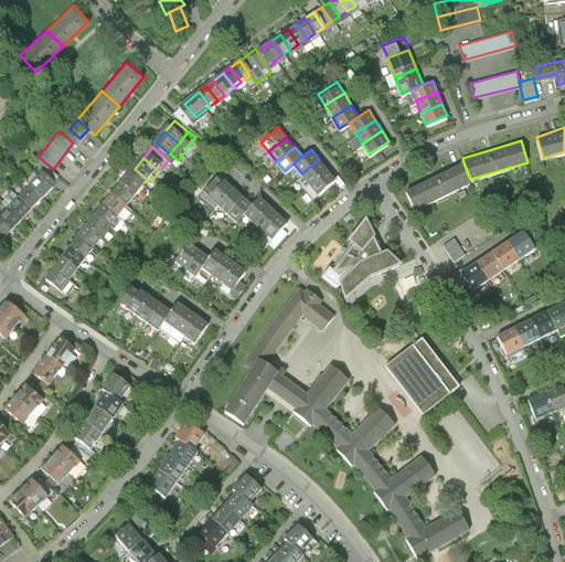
[(327,168),(319,159),(301,173),(310,182),(327,168)]
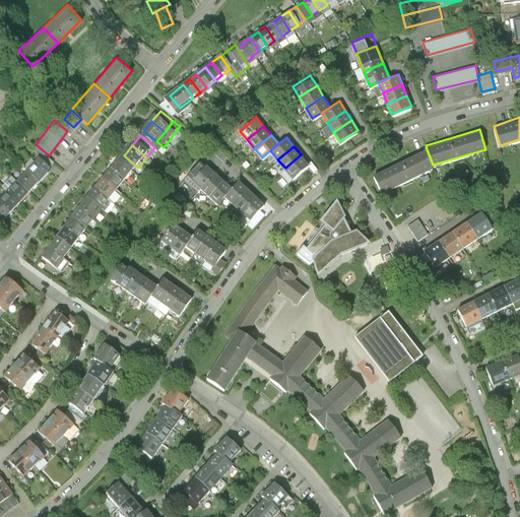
[(400,162),(374,174),(383,192),(434,168),(433,165),(427,149),(400,162)]
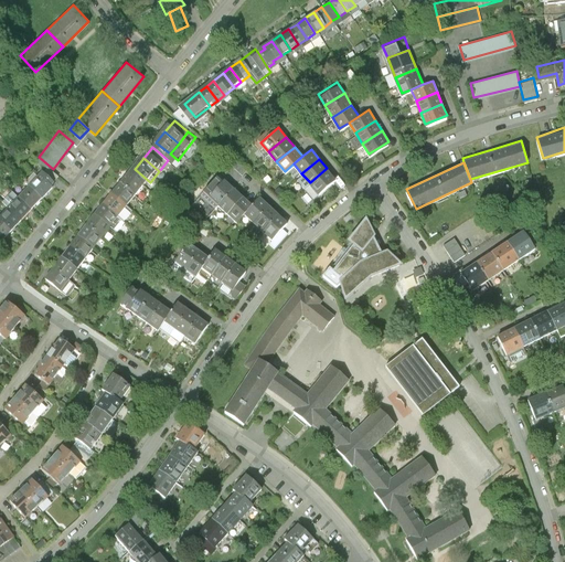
[(327,168),(310,182),(318,192),(334,178),(327,168)]
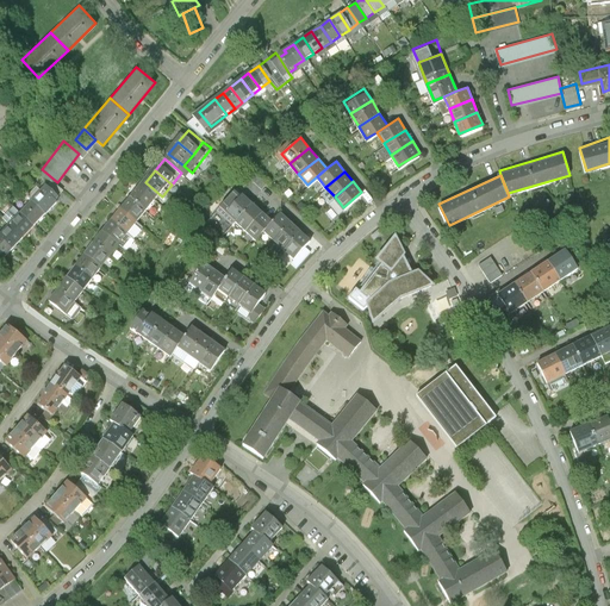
[(58,194),(44,182),(32,194),(47,207),(58,194)]
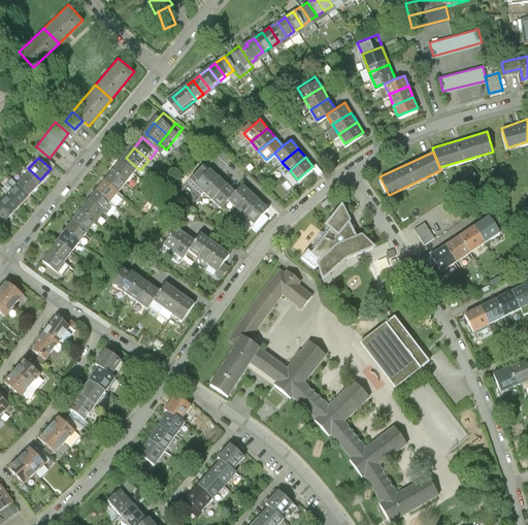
[(126,158),(118,167),(132,179),(140,170),(126,158)]
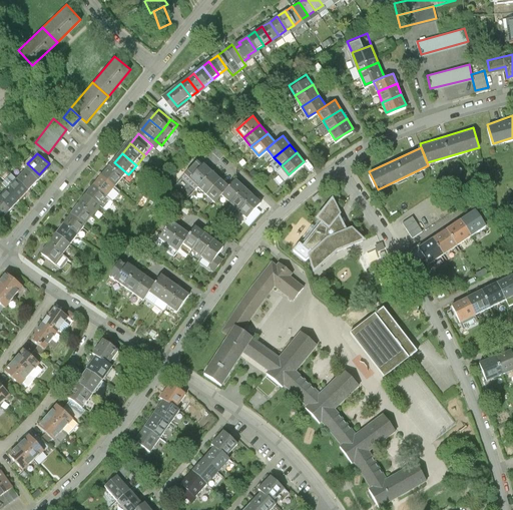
[(203,185),(217,169),(208,162),(207,163),(202,159),(187,175),(201,187),(203,185)]
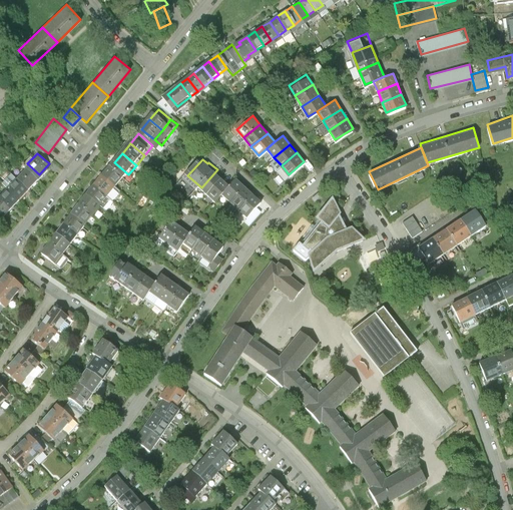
[(114,162),(107,172),(121,183),(128,174),(114,162)]
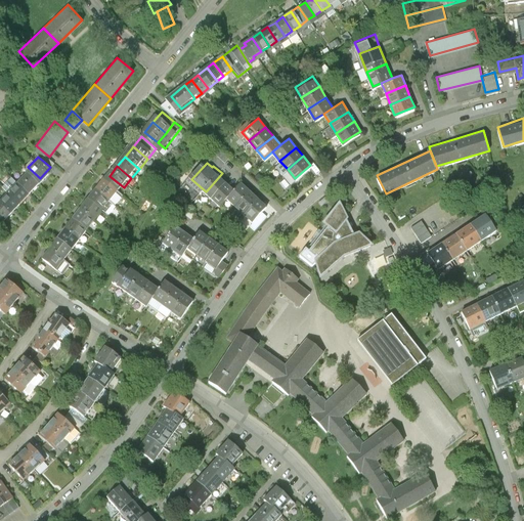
[(40,178),(28,167),(18,178),(30,188),(40,178)]
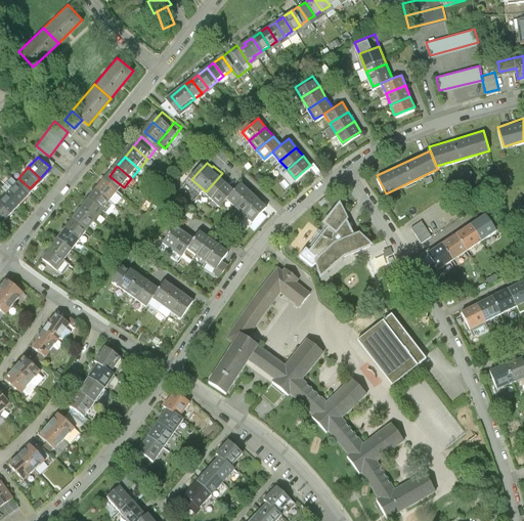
[(222,173),(208,189),(216,198),(231,181),(222,173)]
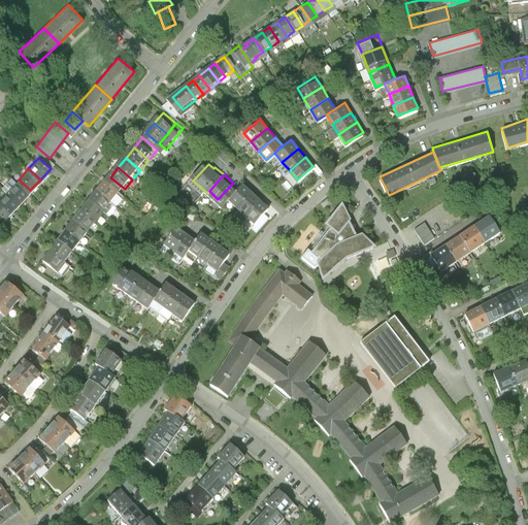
[(110,177),(102,187),(117,199),(125,189),(110,177)]
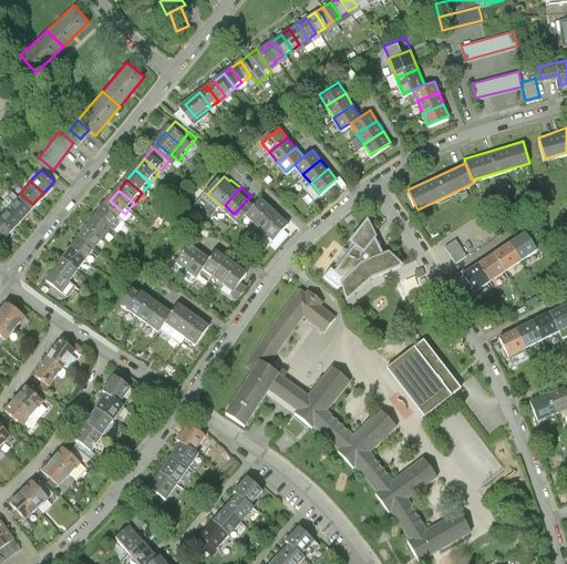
[(32,204),(20,193),(9,204),(22,216),(32,204)]
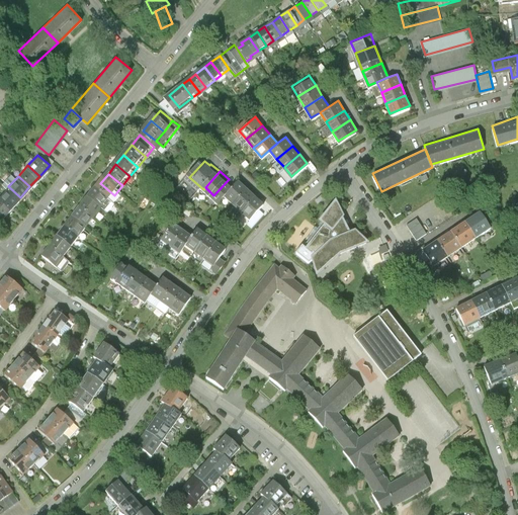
[(237,187),(229,179),(213,195),(223,203),(229,195),(237,187)]
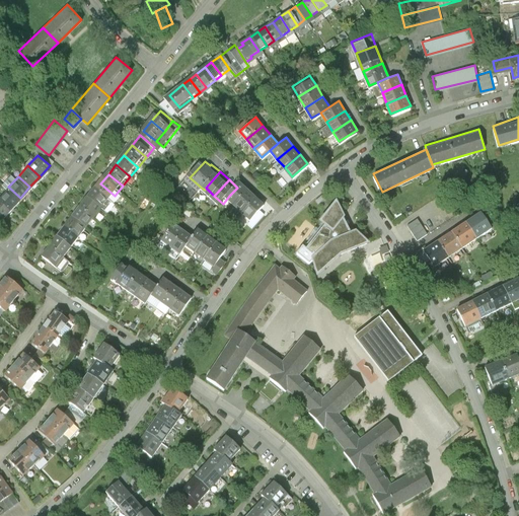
[(243,180),(237,188),(229,196),(238,204),(252,188),(243,180)]
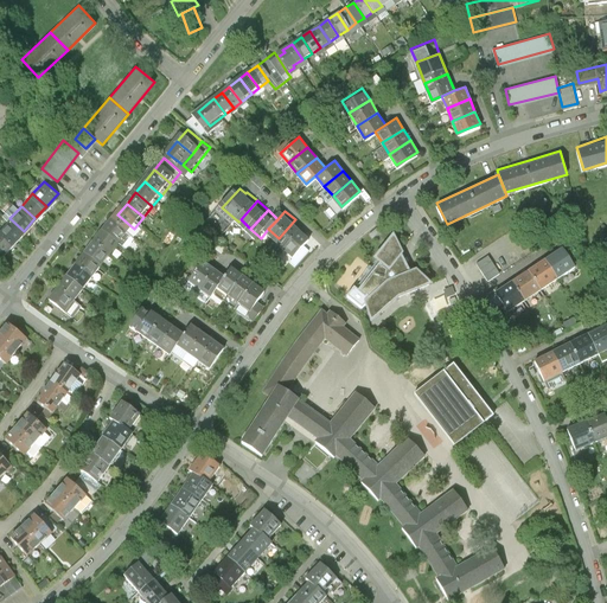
[(117,215),(108,226),(126,239),(134,229),(117,215)]
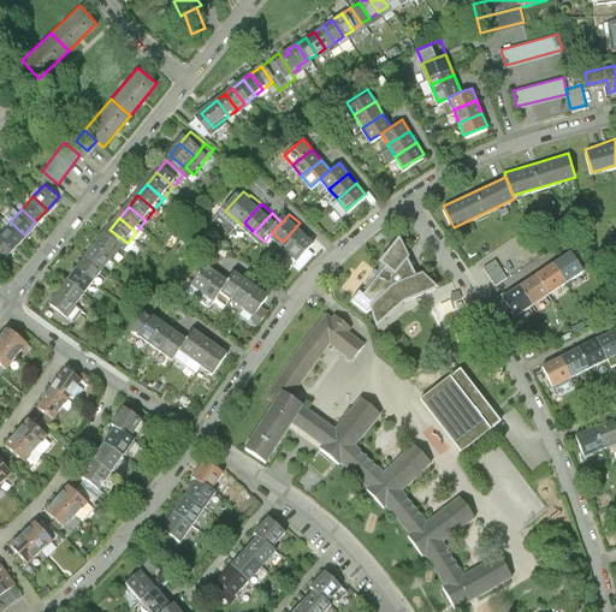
[(24,235),(10,221),(0,231),(0,236),(12,247),(24,235)]
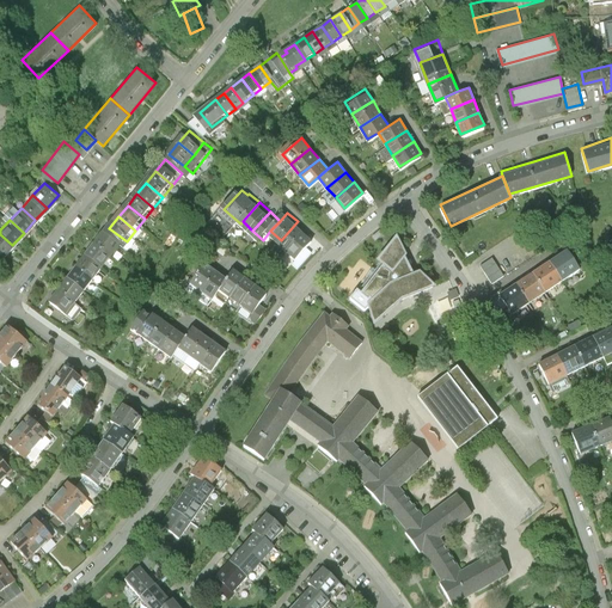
[(307,231),(298,221),(281,240),(291,250),(307,231)]
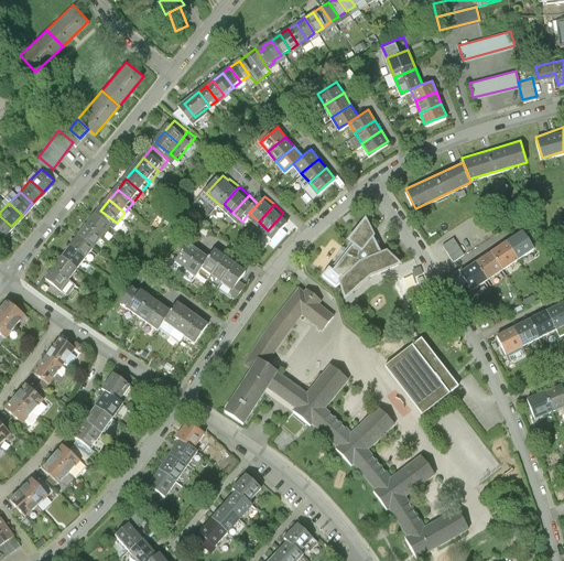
[(100,211),(94,219),(109,233),(117,223),(100,211)]
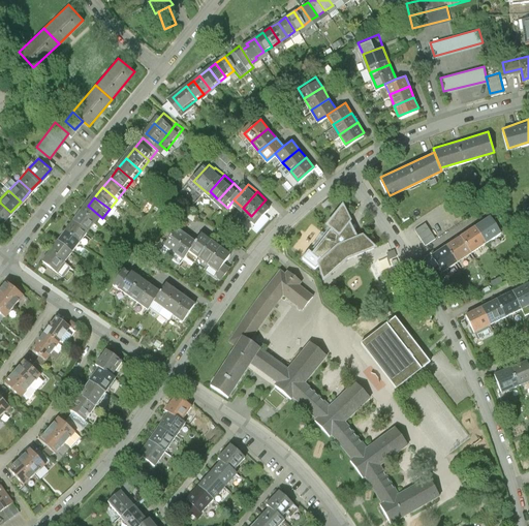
[(275,208),(266,199),(251,216),(260,224),(275,208)]
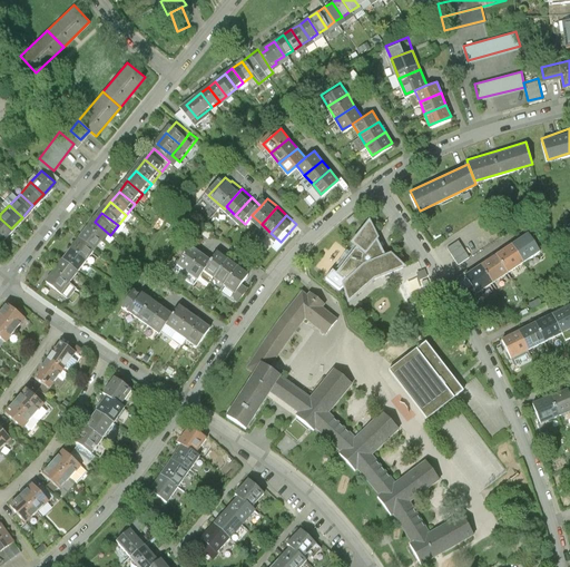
[(11,228),(0,218),(0,240),(0,241),(11,228)]
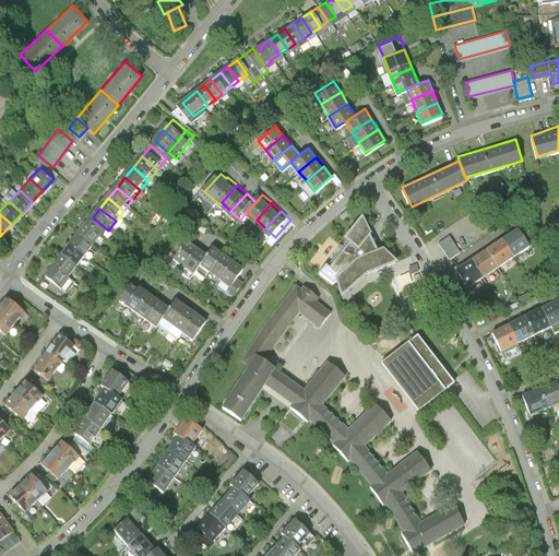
[(351,239),(329,264),(339,272),(335,274),(341,293),(366,271),(396,259),(382,246),(378,247),(368,232),(371,229),(361,214),(345,236),(351,239)]
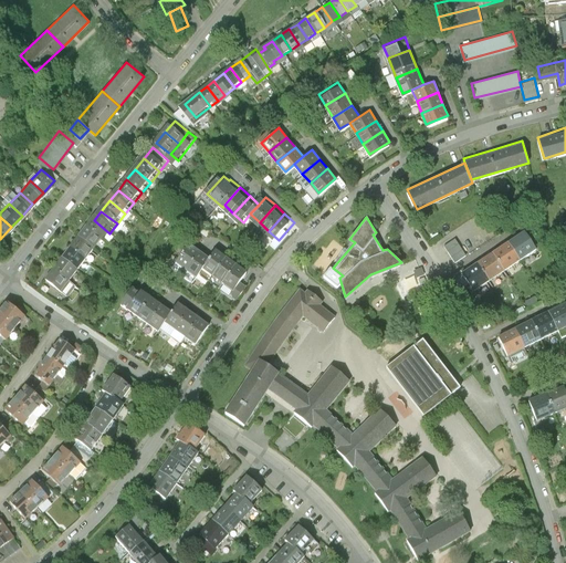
[(94,220),(84,231),(101,244),(109,233),(94,220)]
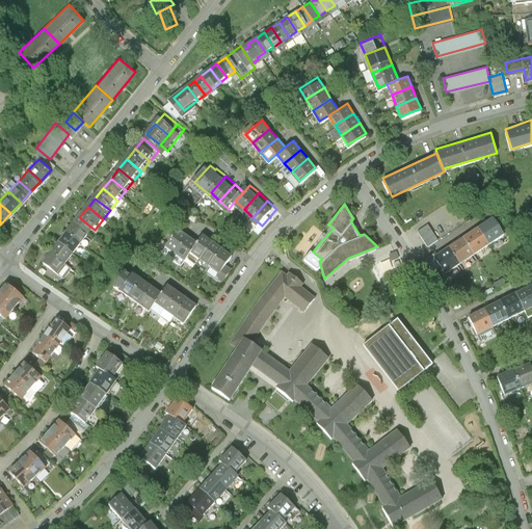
[(476,225),(488,242),(503,232),(490,214),(476,225)]
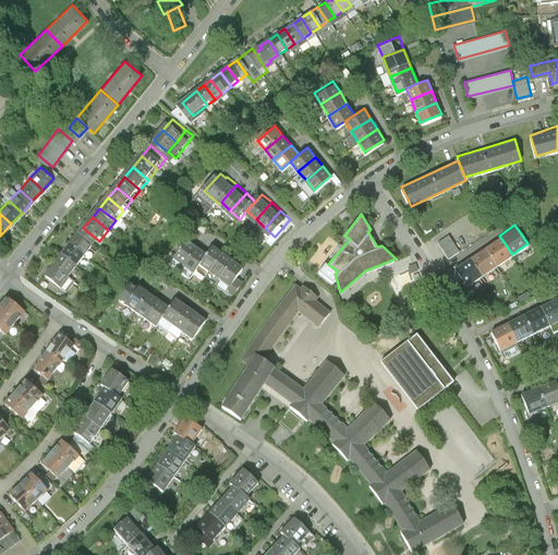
[(83,228),(75,239),(91,252),(99,241),(83,228)]
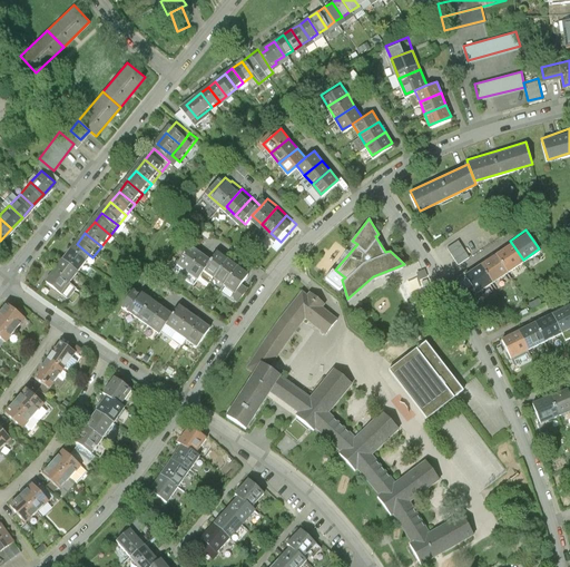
[(459,237),(446,245),(458,263),(470,255),(459,237)]
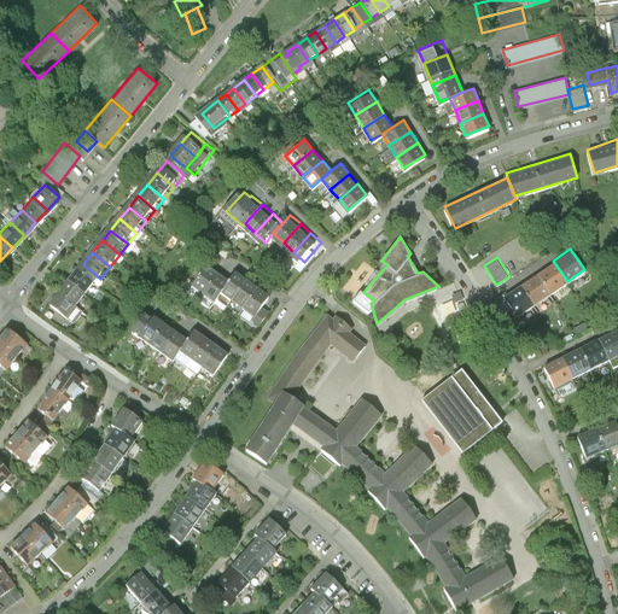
[(537,273),(552,292),(567,281),(553,261),(537,273)]
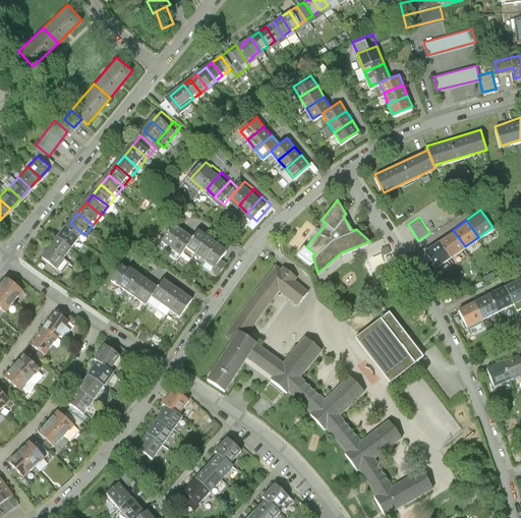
[(70,223),(62,233),(76,244),(84,235),(70,223)]
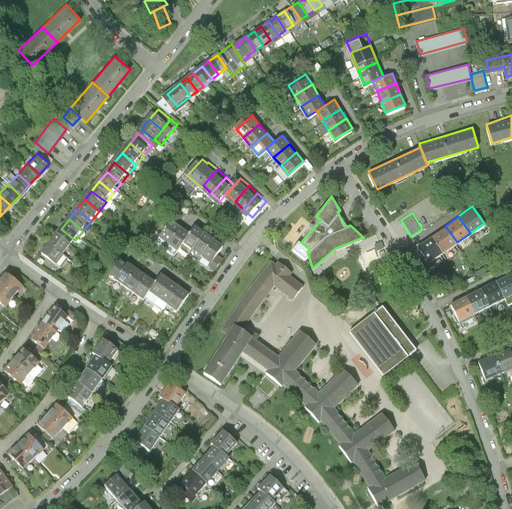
[(174,242),(186,225),(177,219),(165,236),(174,242)]
